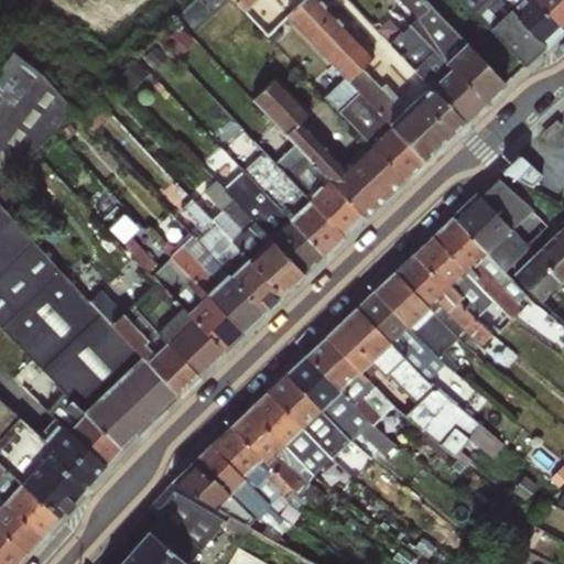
[(366,65),(380,51),(327,0),(302,0),(290,12),(349,71),(327,93),(371,136),(403,102),(366,65)]
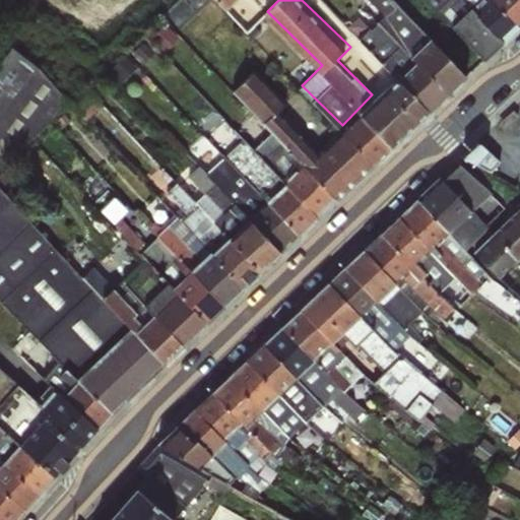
[(0,186),(0,168),(73,99),(26,50),(0,75),(0,295),(77,376),(131,324),(103,294),(115,282),(96,262),(84,274),(0,186)]
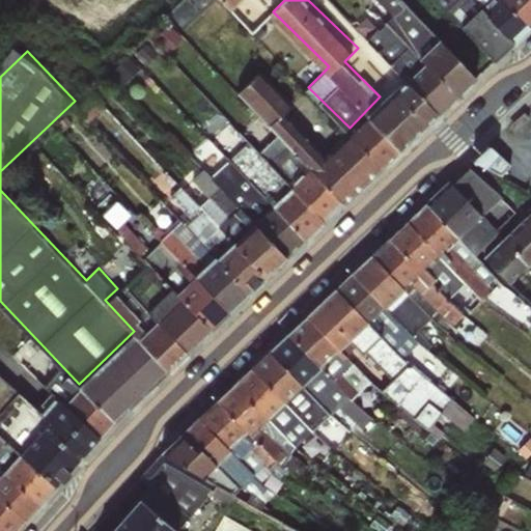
[(251,141),(234,154),(258,188),(275,176),(251,141)]
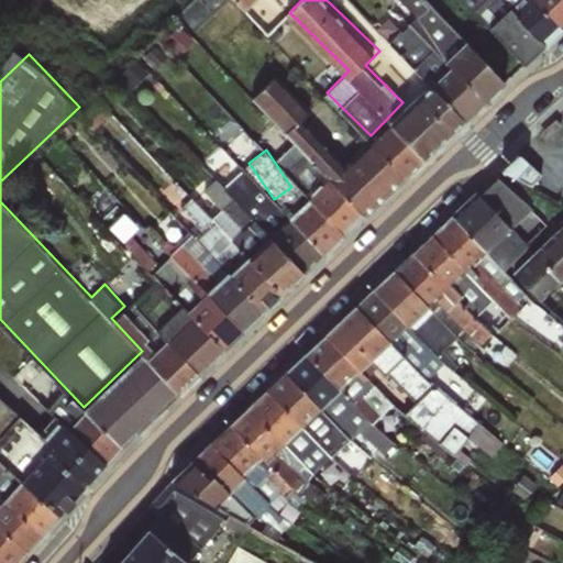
[(214,174),(202,189),(220,202),(229,191),(263,218),(278,198),(241,168),(228,185),(214,174)]
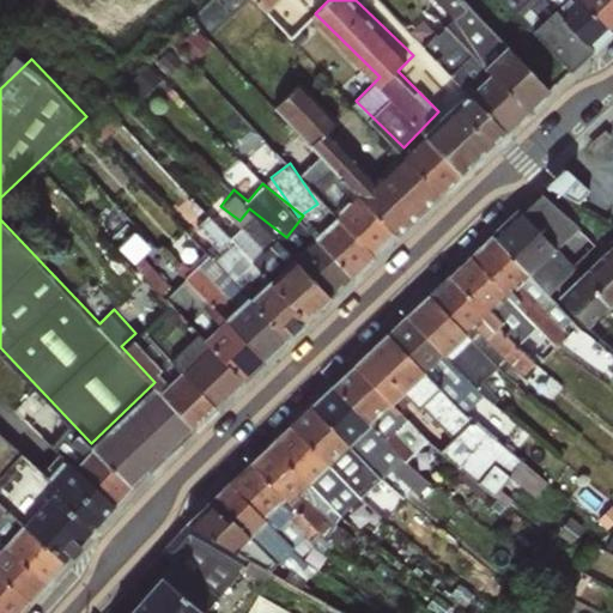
[(493,237),(550,296),(563,281),(544,260),(554,250),(578,228),(541,196),(493,237)]
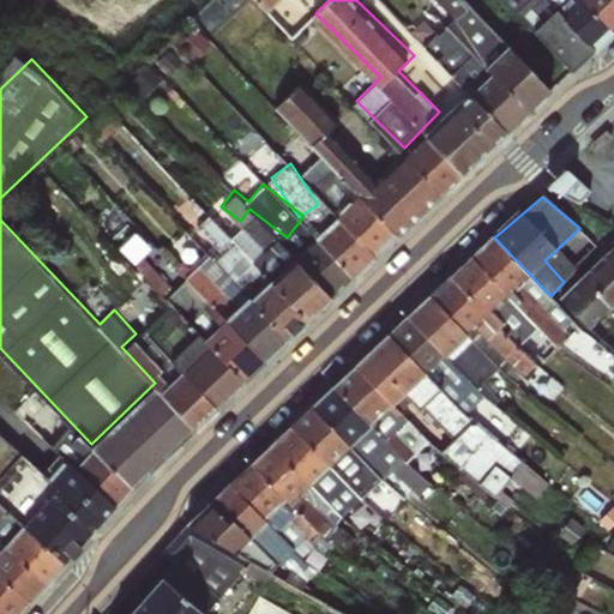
[(204,244),(224,238),(218,216),(198,222),(204,244)]
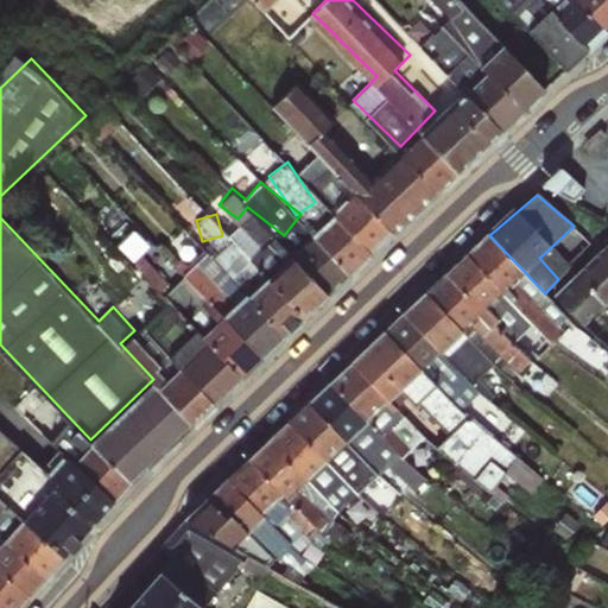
[(466,257),(531,324),(551,344),(563,333),(536,303),(545,293),(489,235),(466,257)]
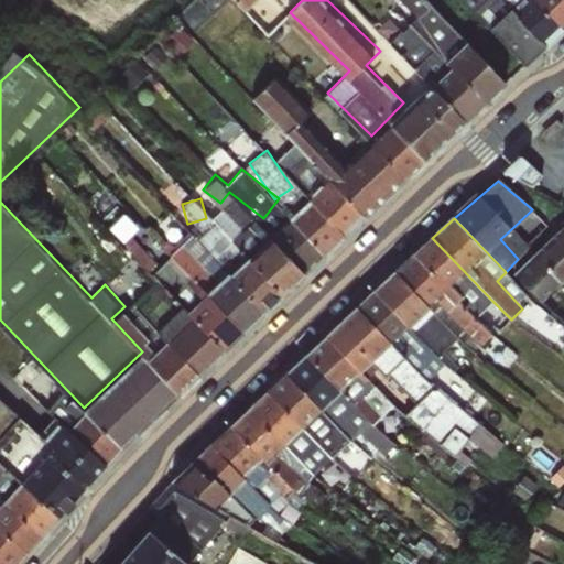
[(540,302),(563,279),(563,241),(555,231),(512,273),(540,302)]
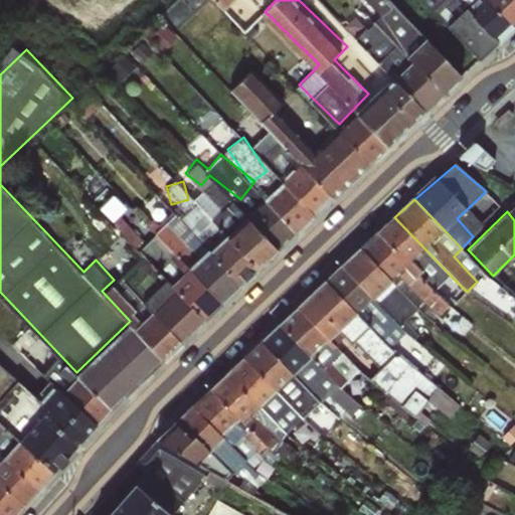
[(378,231),(445,300),(455,290),(445,279),(450,275),(394,217),(378,231)]
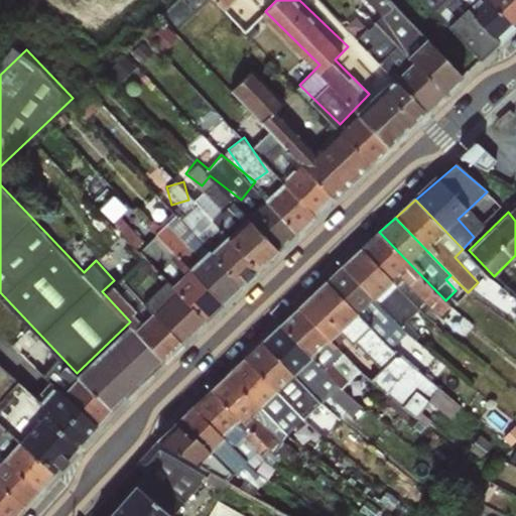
[(158,231),(176,251),(187,241),(170,221),(158,231)]
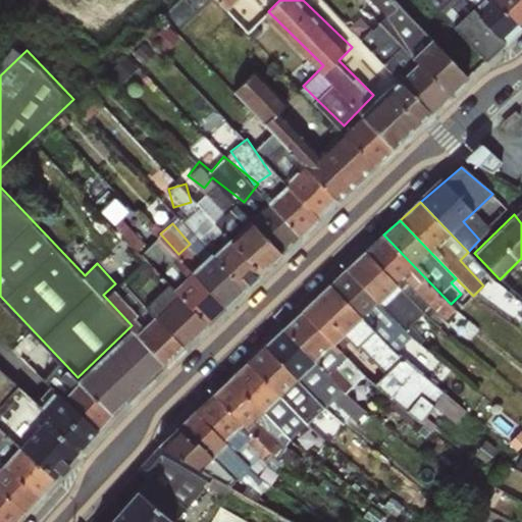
[(365,252),(432,322),(438,327),(454,310),(451,304),(383,235),(365,252)]
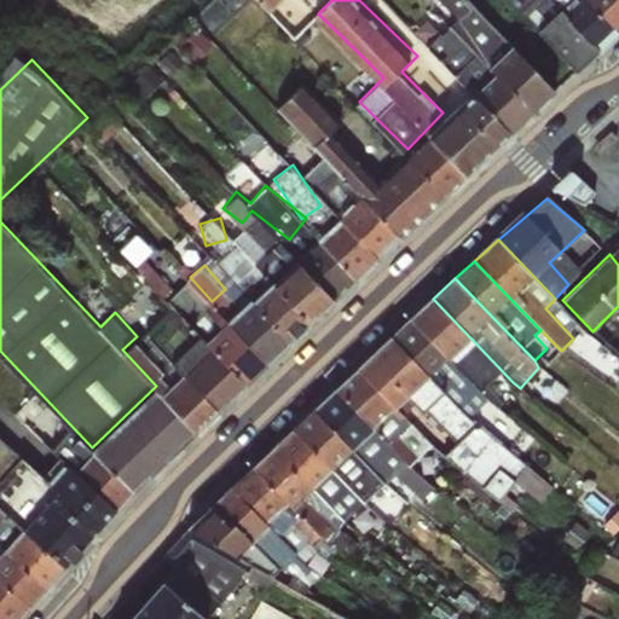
[(190,318),(209,302),(190,281),(171,296),(190,318)]
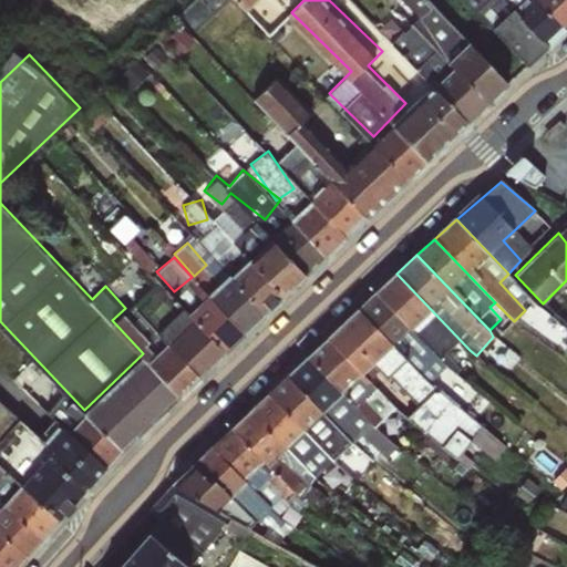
[(375,292),(433,354),(452,372),(463,358),(470,350),(397,274),(375,292)]
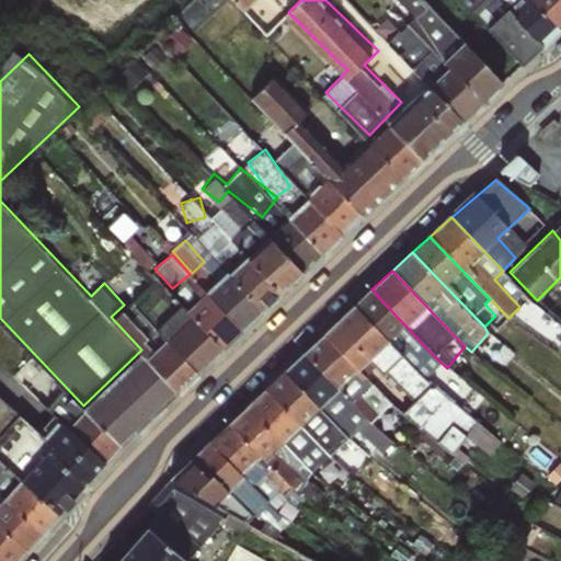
[(354,305),(412,366),(428,351),(371,289),(354,305)]
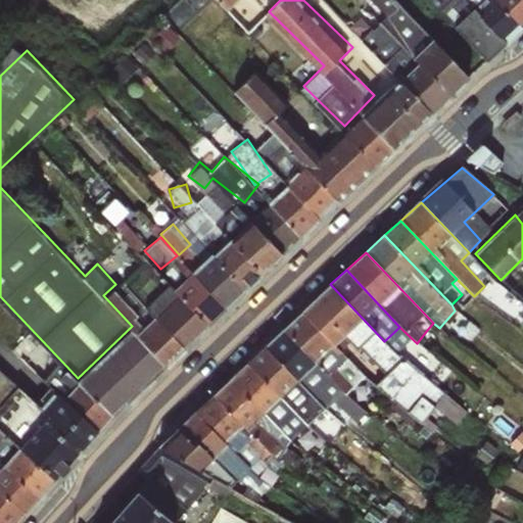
[(300,311),(333,343),(341,335),(384,373),(374,385),(417,420),(412,428),(427,441),(438,427),(425,417),(423,418),(432,407),(456,424),(466,412),(384,341),(330,284),(300,311)]
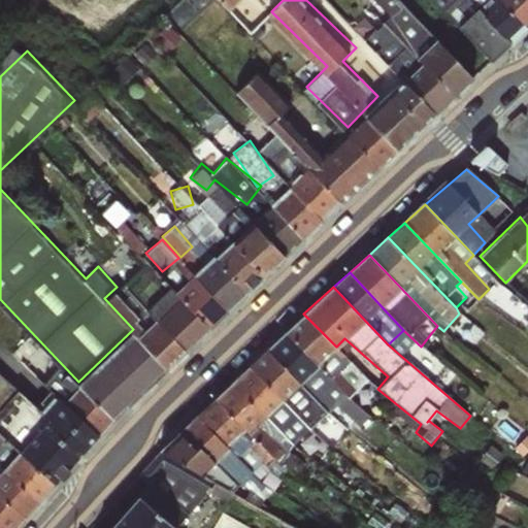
[(134,327),(144,317),(119,288),(107,298),(134,327)]
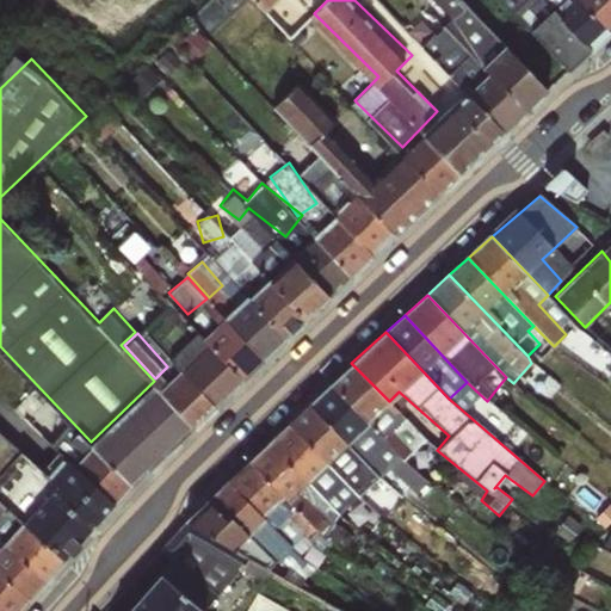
[(328,383),(402,460),(424,438),(389,401),(351,363),(328,383)]
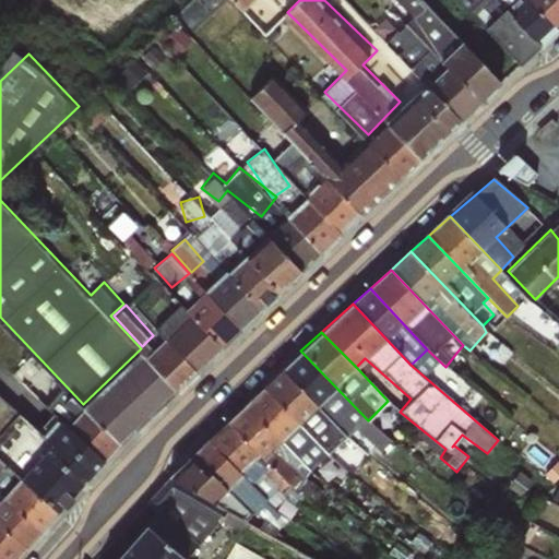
[(281,369),(346,437),(355,429),(381,452),(391,441),(368,420),(300,351),(281,369)]
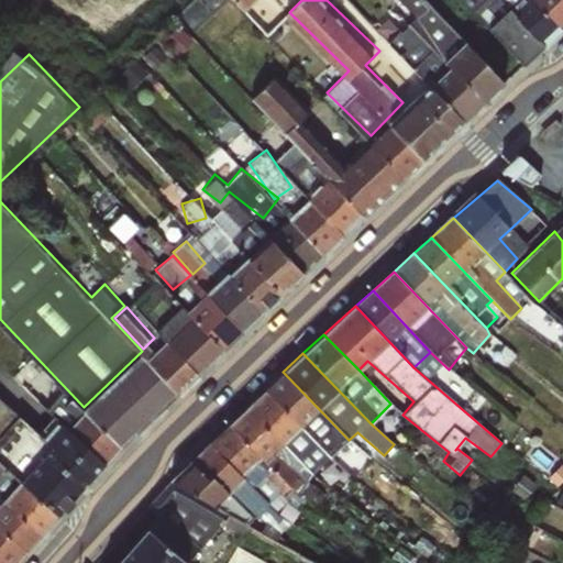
[(264,389),(330,457),(349,440),(283,372),(264,389)]
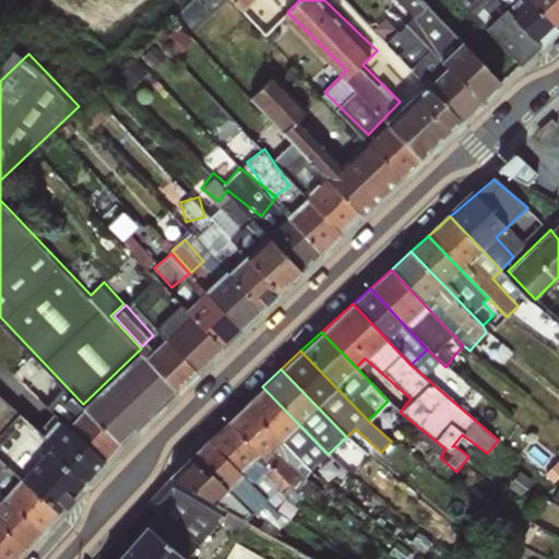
[(246,403),(310,471),(328,454),(262,387),(246,403)]
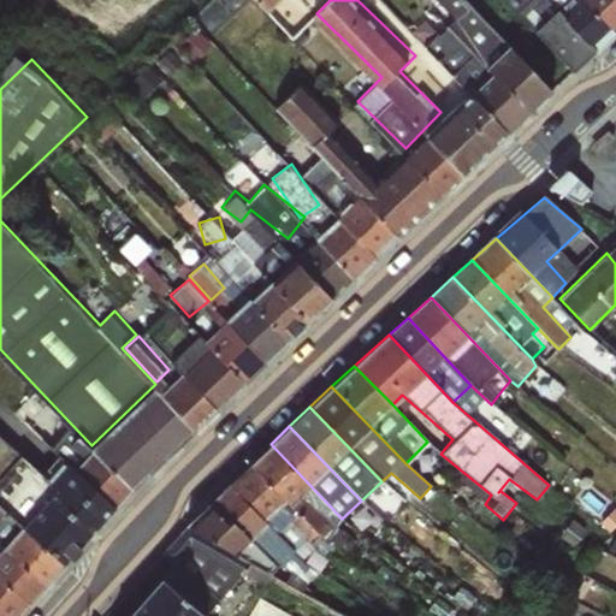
[(0,460),(13,444),(0,433),(0,460)]
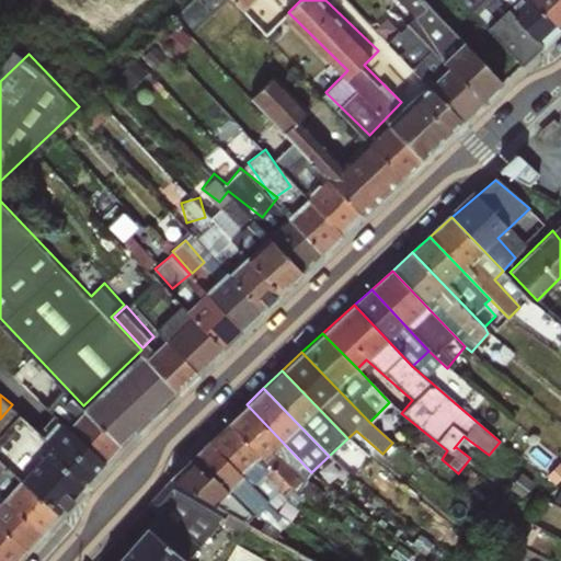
[(290,491),(286,499),(304,513),(312,505),(322,491),(305,477),(311,472),(247,404),(227,423),(290,491)]
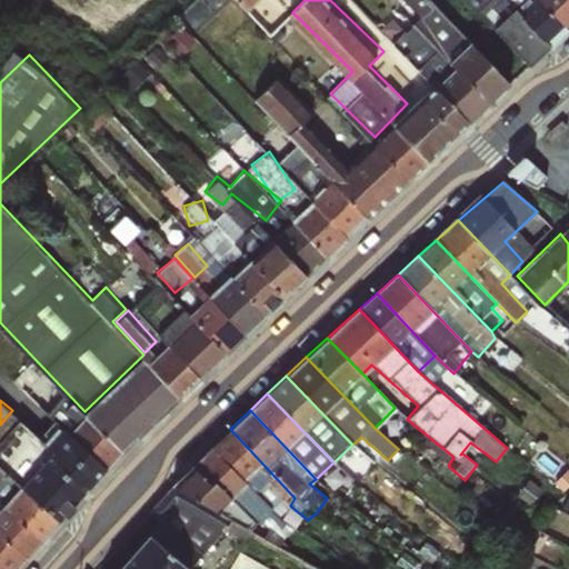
[(295,498),(230,429),(210,448),(280,517),(290,506),(295,498)]
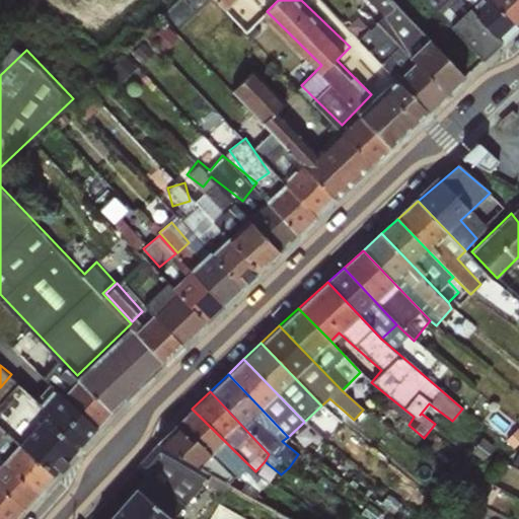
[(174,425),(234,478),(255,494),(268,482),(255,471),(192,409),(174,425)]
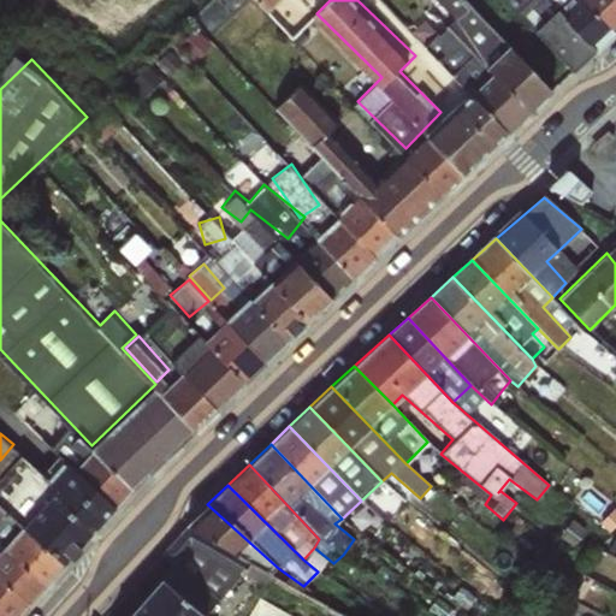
[(278,568),(207,504),(187,525),(188,526),(161,554),(171,563),(177,562),(218,599),(249,564),(271,575),(278,568)]
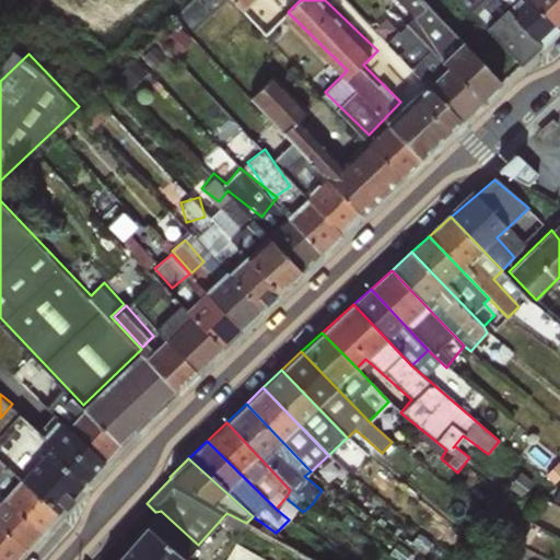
[(185,559),(146,525),(114,559),(185,559)]
